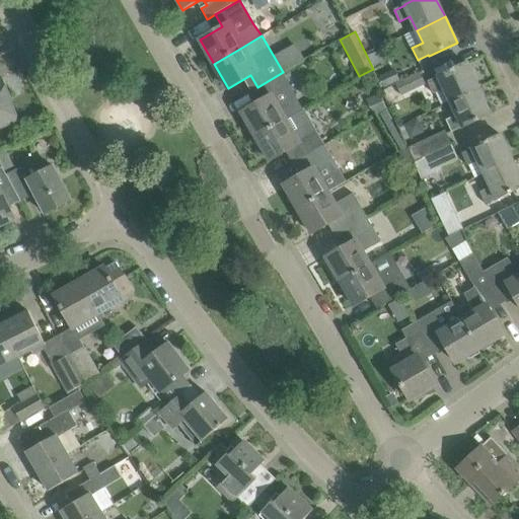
[(444,89),(450,101),(478,88),(466,63),(438,76),(439,77),(428,82),(434,94),(444,89)]
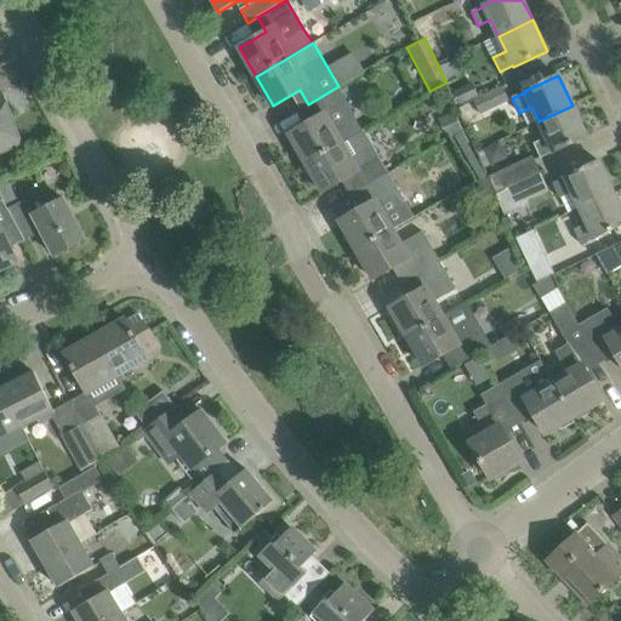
[(461,104),(478,96),(472,83),(454,91),(461,104)]
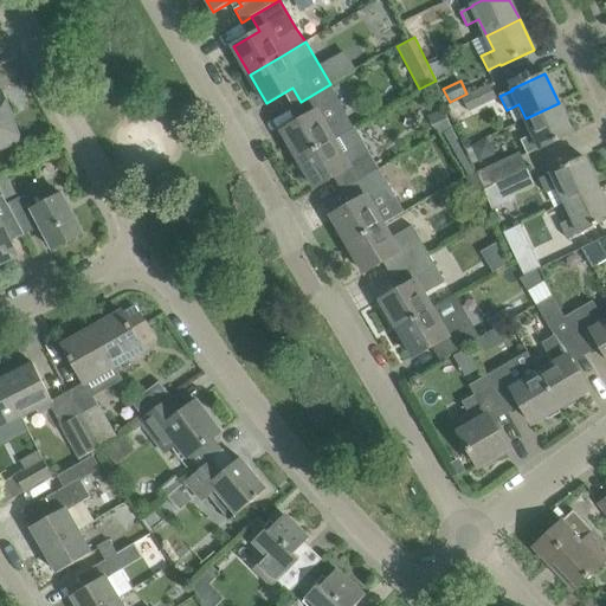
[(283,131),(300,160),(334,139),(355,128),(354,127),(346,115),(347,114),(330,84),(301,102),(309,116),(283,131)]
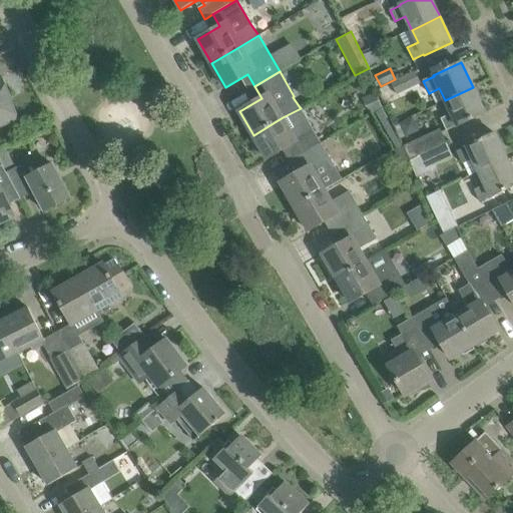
[(391,82),(397,95),(420,83),(414,71),(391,82)]
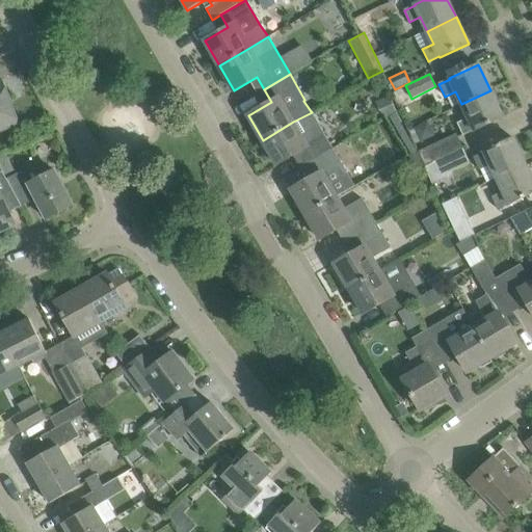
[(0,131),(20,125),(3,82),(0,83),(0,131)]
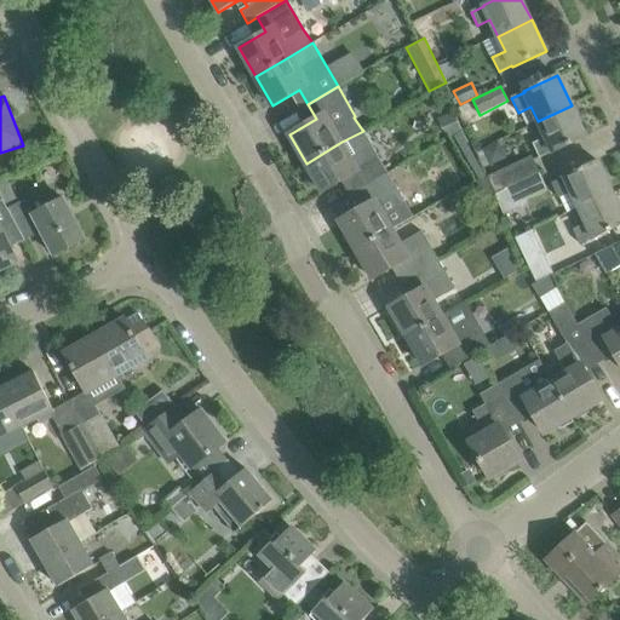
[(572,105),(538,121),(546,138),(533,144),(540,158),(552,151),(552,153),(586,137),(572,105)]
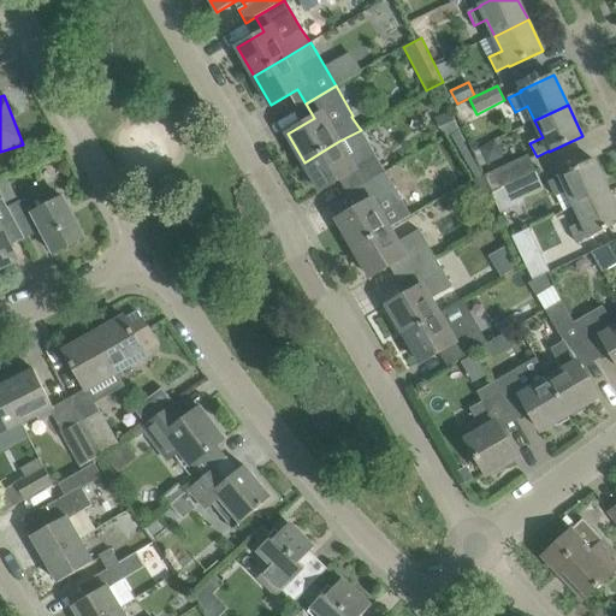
[(444,137),(460,130),(451,111),(434,118),(444,137)]
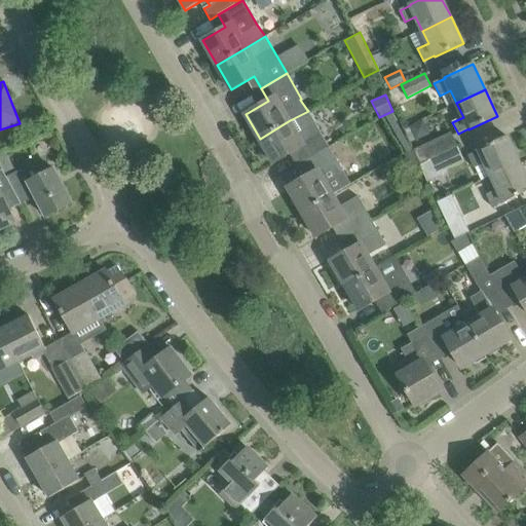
[(297,149),(304,161),(330,147),(308,111),(290,120),(260,139),(273,162),(297,149)]
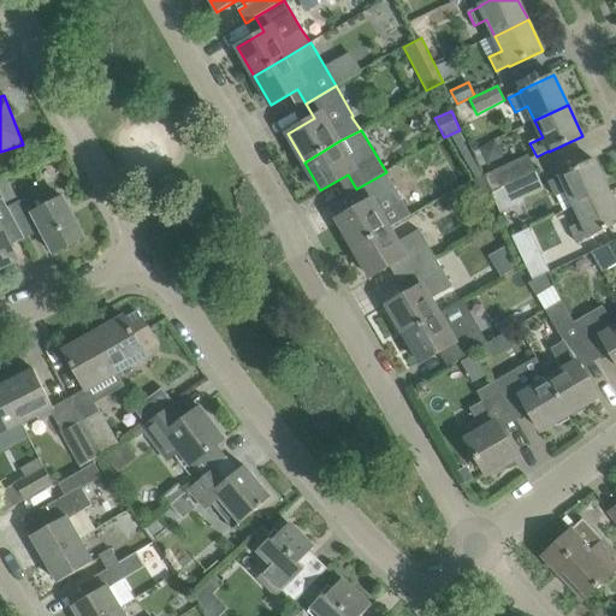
[(493,193),(502,189),(538,172),(529,154),(485,175),(493,193)]
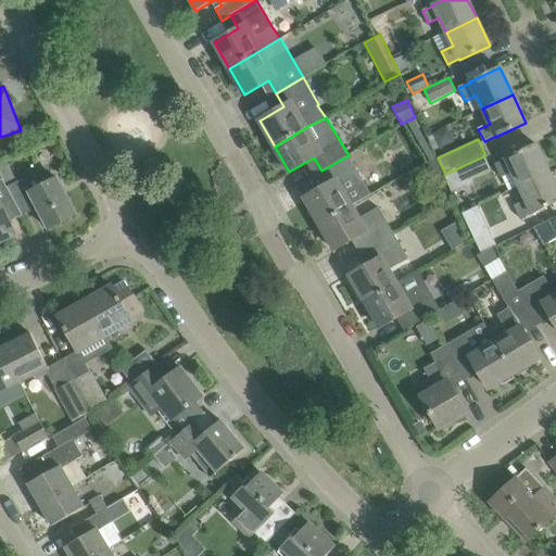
[(513,172),(519,186),(550,172),(536,144),(506,159),(506,160),(495,165),(501,177),(513,172)]
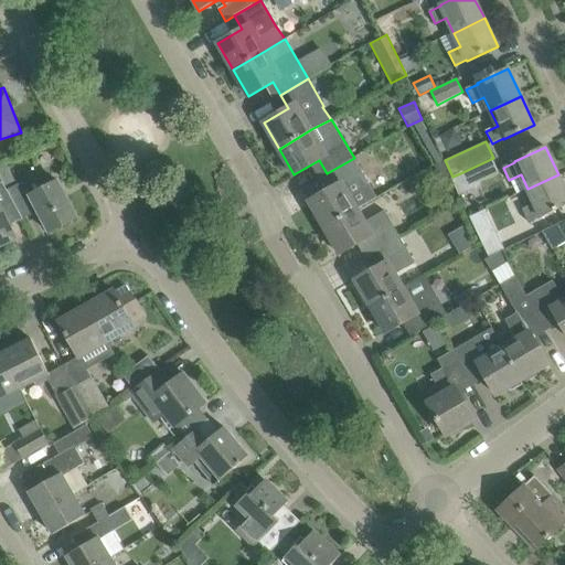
[(369,184),(354,158),(327,173),(334,187),(309,202),(324,227),(356,209),(376,198),(369,184)]
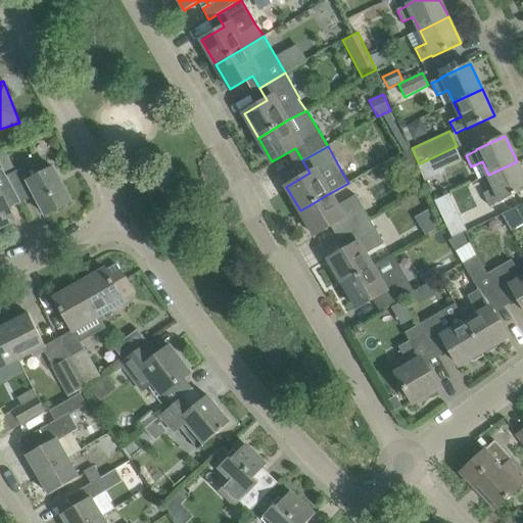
[(457,146),(426,160),(432,174),(463,160),(457,146)]
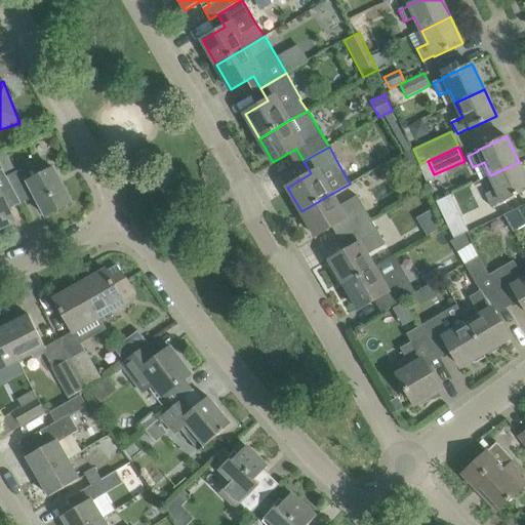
[(403,154),(410,168),(420,164),(413,149),(403,154)]
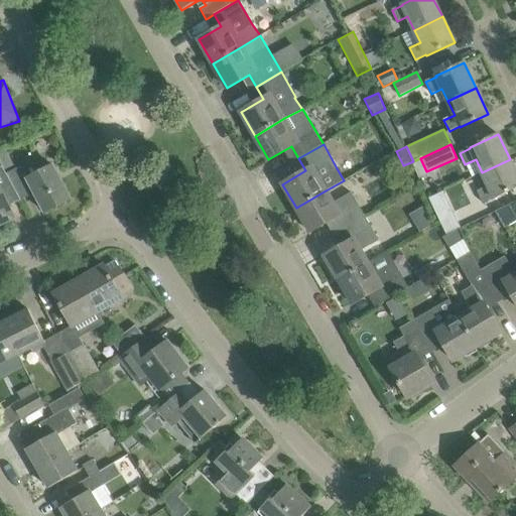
[(0,150),(0,161),(2,166),(4,170),(13,165),(4,148),(0,150)]
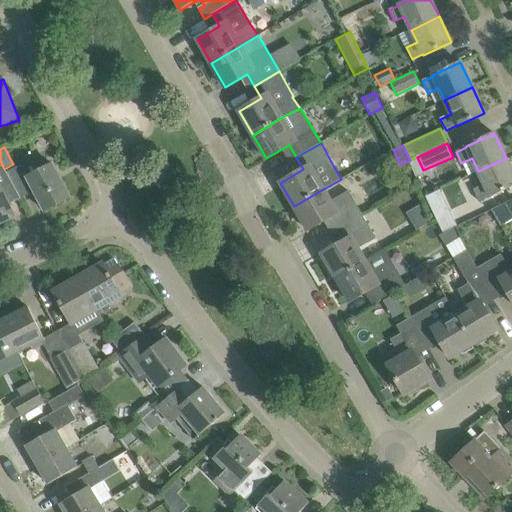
[(511,171),(506,158),(478,171),(484,185),(474,190),(479,201),(489,196),(490,197),(511,186),(511,171)]
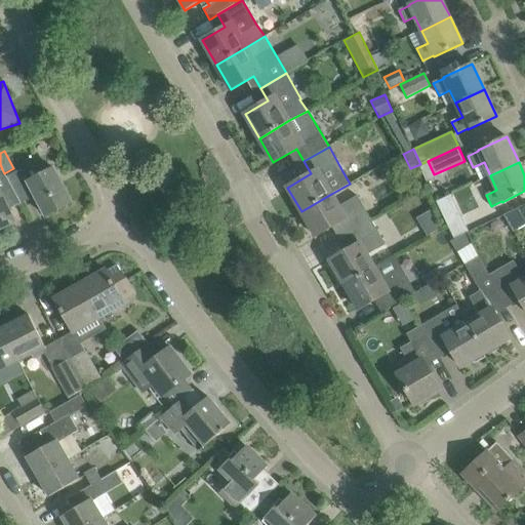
[(6,176),(21,204),(35,197),(46,216),(72,203),(53,168),(29,182),(22,168),(6,176)]
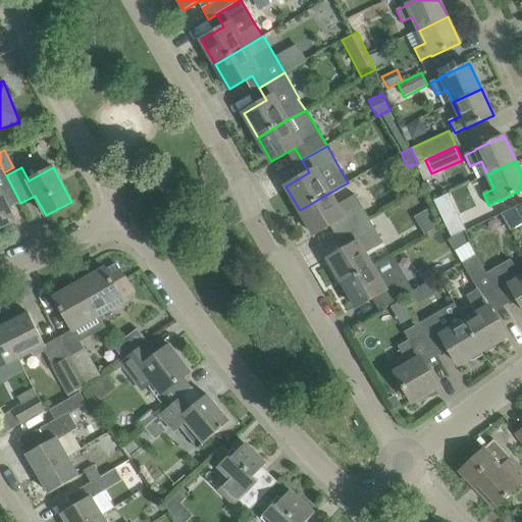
[(0,226),(13,220),(8,209),(20,203),(6,175),(6,176),(4,172),(2,168),(0,169),(0,226)]
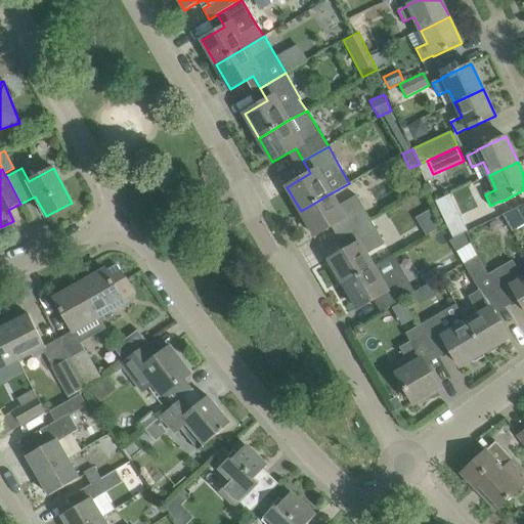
[(339,222),(346,234),(370,220),(356,195),(338,206),(331,193),(301,211),(315,235),(339,222)]
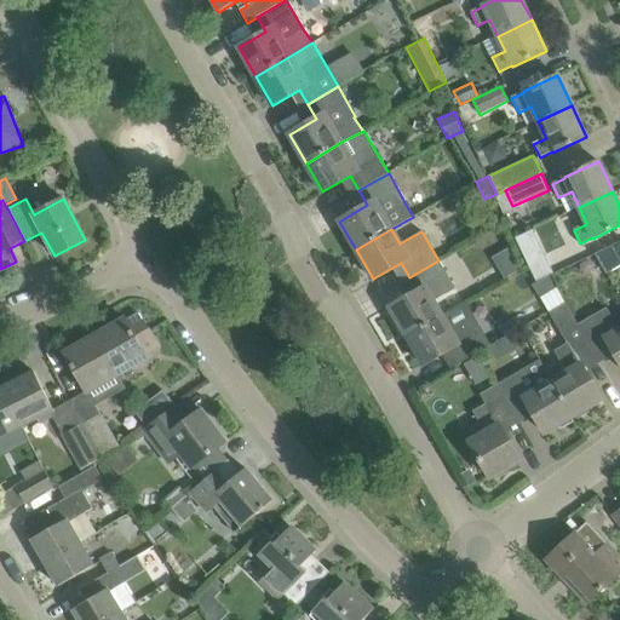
[(619,241),(593,254),(606,274),(619,265),(619,241)]
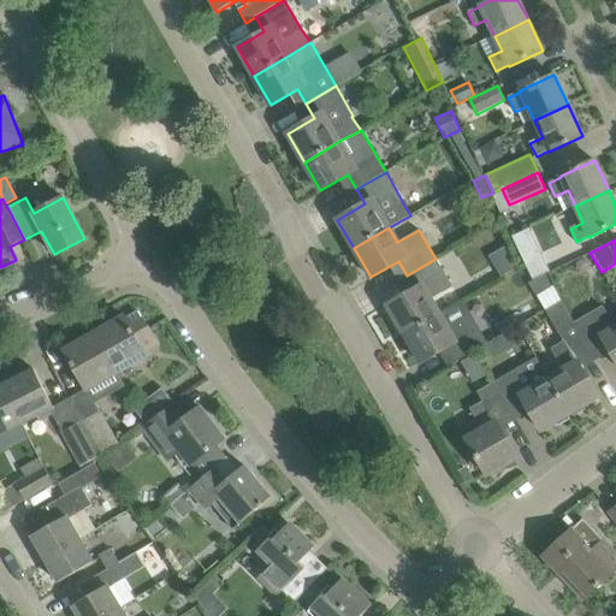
[(540,248),(523,256),(534,279),(551,271),(540,248)]
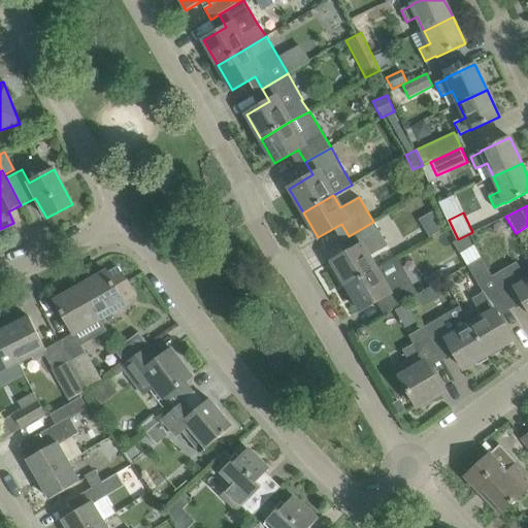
[(332,262),(347,287),(376,269),(376,268),(369,257),(388,245),(373,222),(349,236),(356,249),(332,262)]
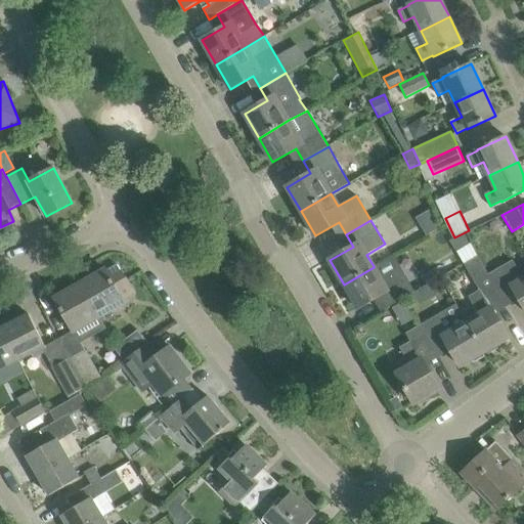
[(479,314),(467,322),(484,352),(509,338),(490,307),(504,299),(489,274),(478,255),(464,263),(480,290),(469,296),(479,314)]
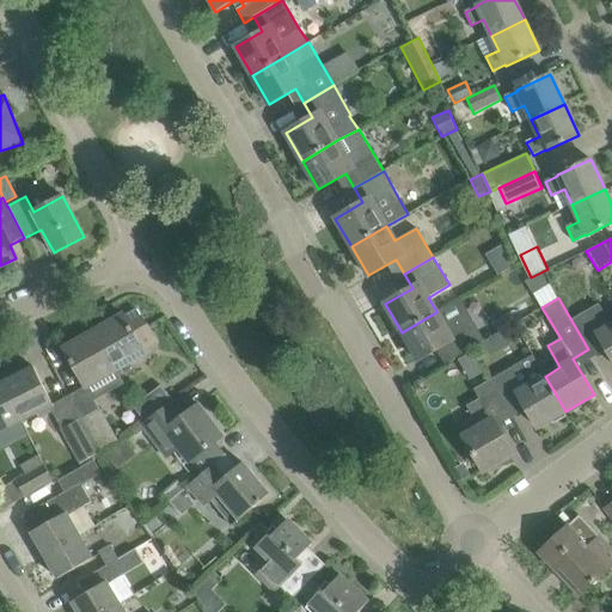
[(453,360),(483,342),(457,299),(436,311),(436,312),(402,332),(418,360),(445,344),(453,360)]
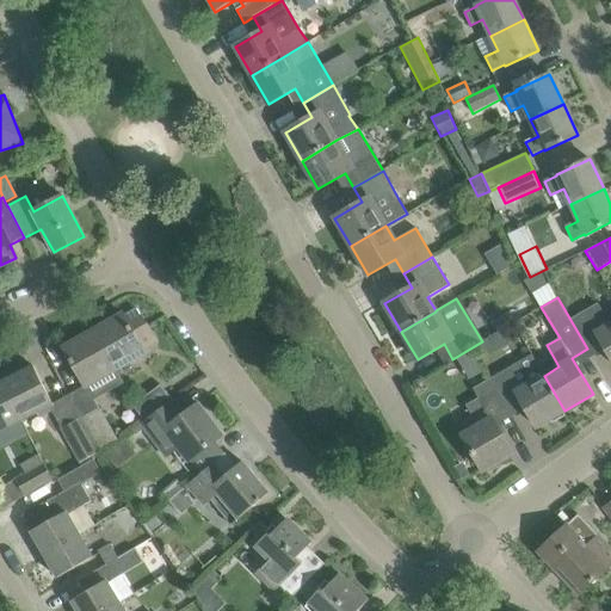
[(598,304),(571,320),(587,349),(600,340),(610,358),(610,323),(610,325),(598,304)]
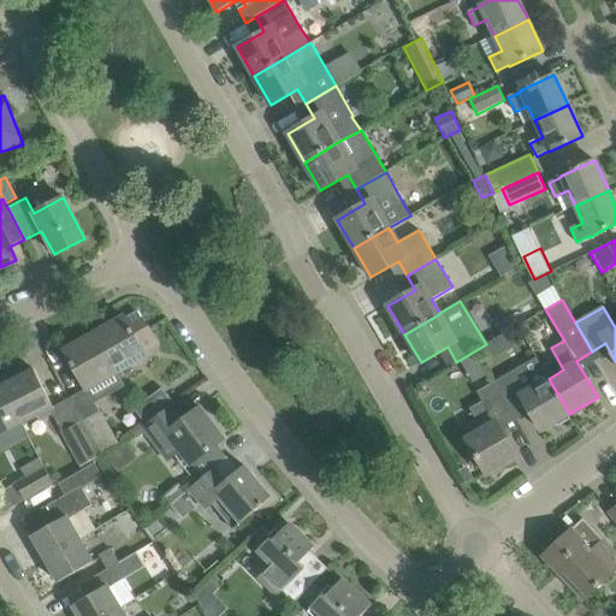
[(142,319),(137,312),(125,319),(125,318),(94,335),(117,373),(147,355),(144,351),(157,344),(149,330),(148,330),(146,325),(142,319)]
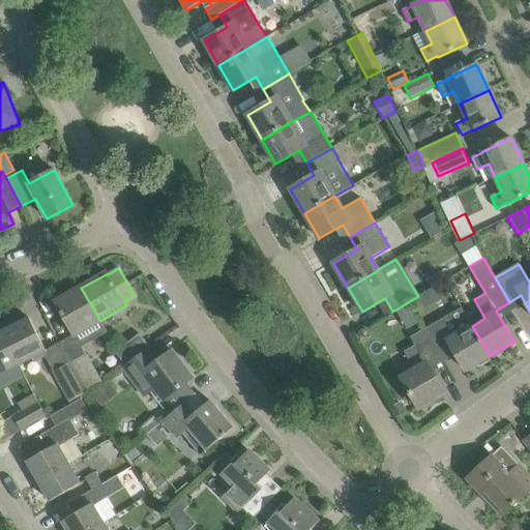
[(100,321),(81,288),(55,302),(74,335),(100,321)]
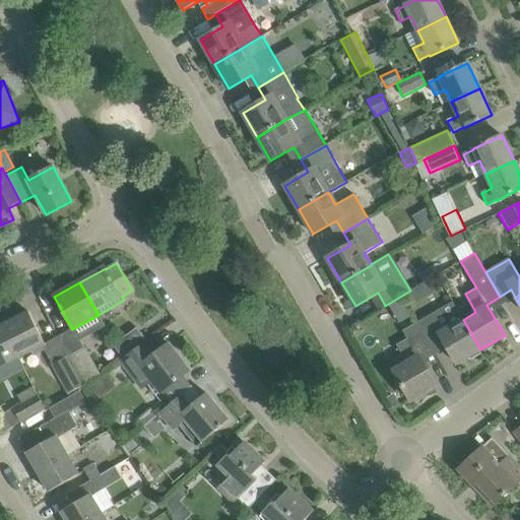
[(441,309),(416,323),(431,347),(443,340),(457,364),(480,349),(463,320),(451,326),(441,309)]
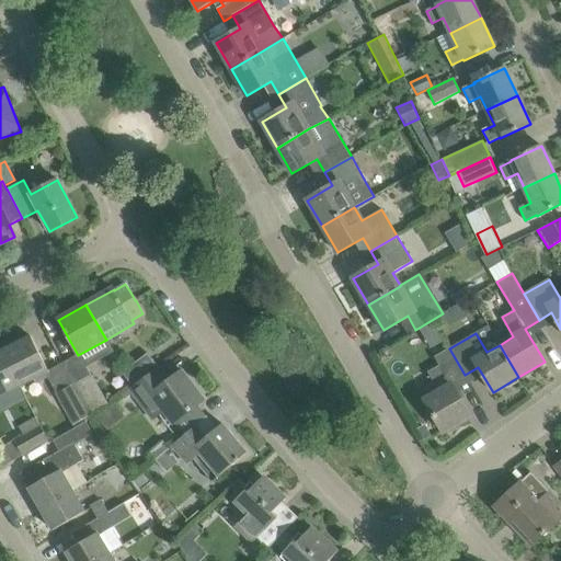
[(31,336),(2,351),(20,386),(48,373),(31,336)]
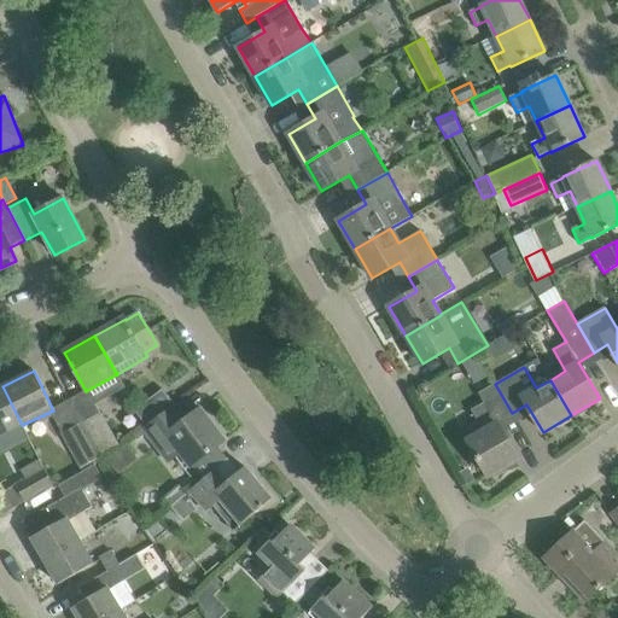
[(512,413),(495,384),(478,394),(484,402),(471,410),(484,432),(467,442),(488,477),(518,459),(497,423),(512,413)]
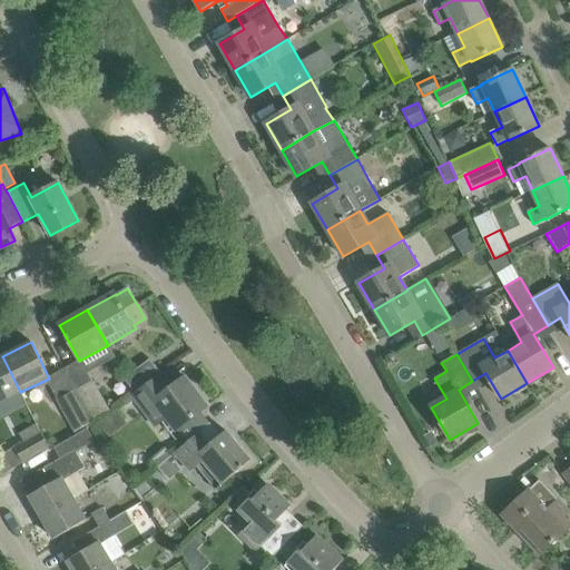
[(0,402),(20,392),(2,356),(0,356),(0,402)]
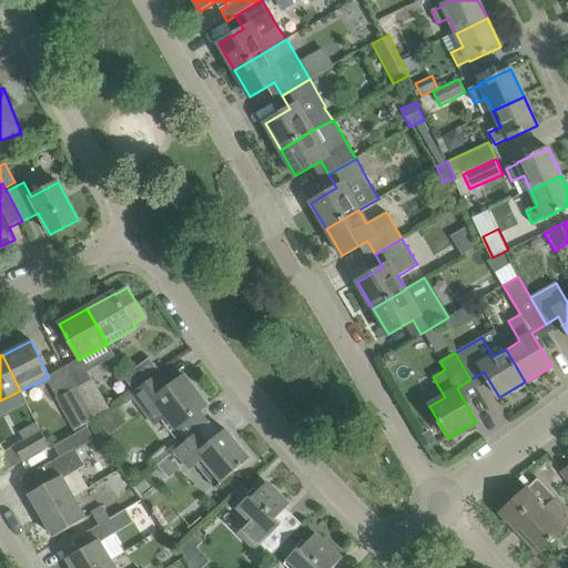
[(124,377),(134,392),(138,388),(152,377),(159,373),(160,374),(161,373),(150,357),(124,377)]
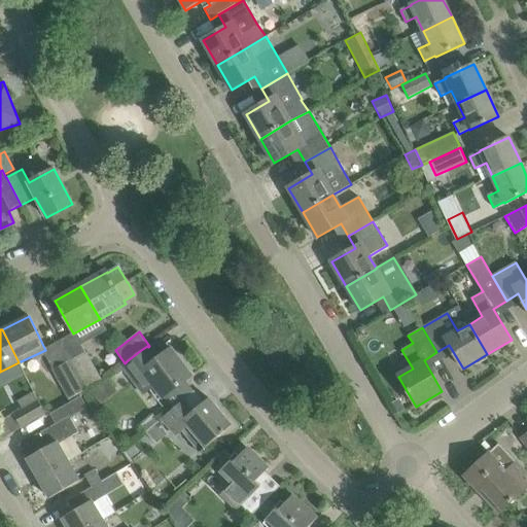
[(128,360),(125,363),(121,365),(143,393),(152,386),(163,398),(192,377),(171,349),(151,363),(141,350),(128,360)]
